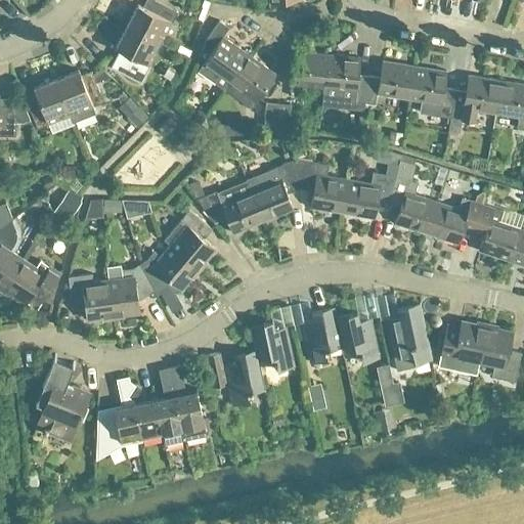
[(159,42),(170,20),(172,22),(178,11),(156,0),(154,0),(149,9),(137,3),(126,25),(159,42)]
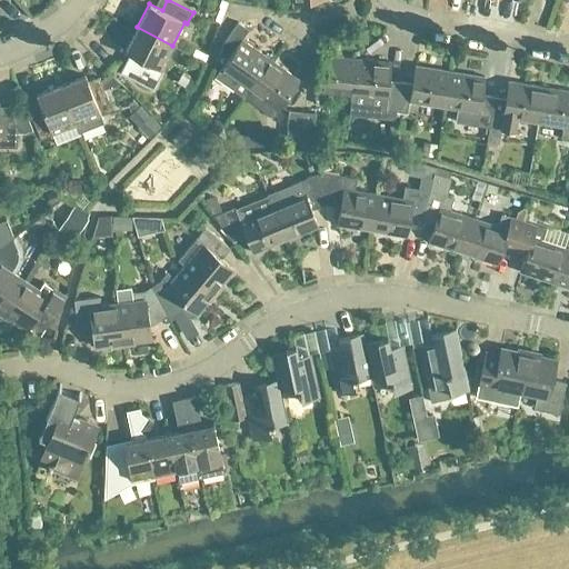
[(248,29),(238,21),(223,42),(215,63),(220,68),(215,77),(243,97),(270,59),(241,39),(248,29)]
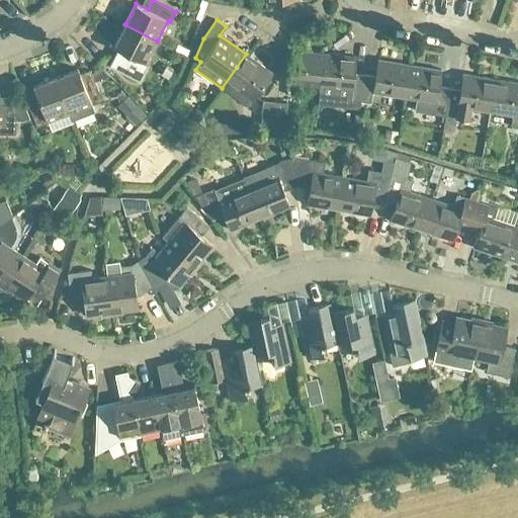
[(147,62),(157,41),(124,24),(113,46),(125,52),(120,62),(143,74),(149,63),(147,62)]
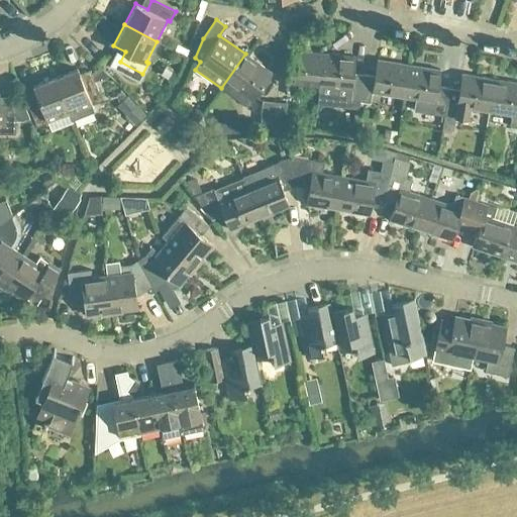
[(319,86),(323,53),(291,49),(288,83),(318,86),(319,86)]
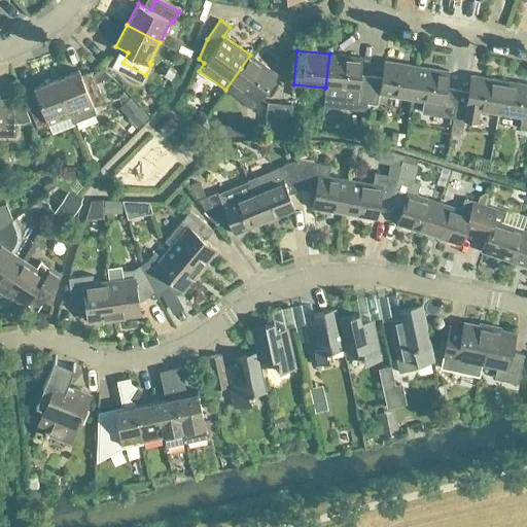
[(366,110),(366,103),(371,75),(360,74),(361,57),(329,54),(325,88),(324,88),(322,106),(366,110)]
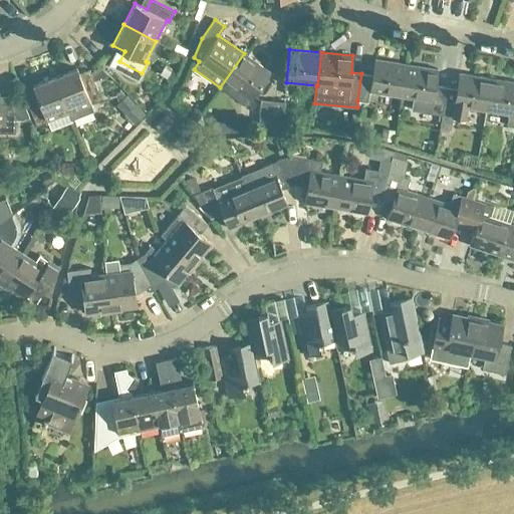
[(246,105),(270,71),(244,53),(220,87),(246,105)]
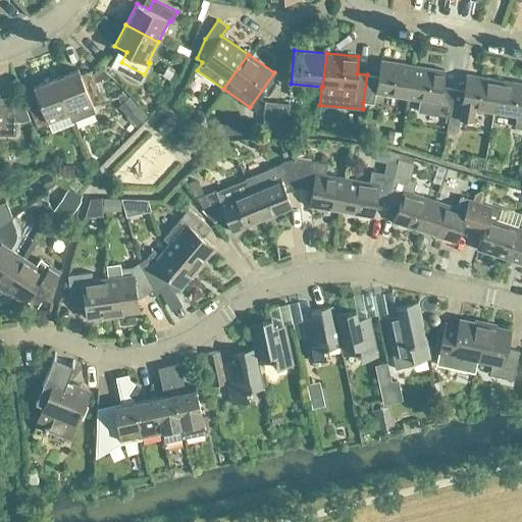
[(407,98),(413,64),(380,59),(378,75),(367,74),(363,102),(373,104),(375,93),(407,98)]
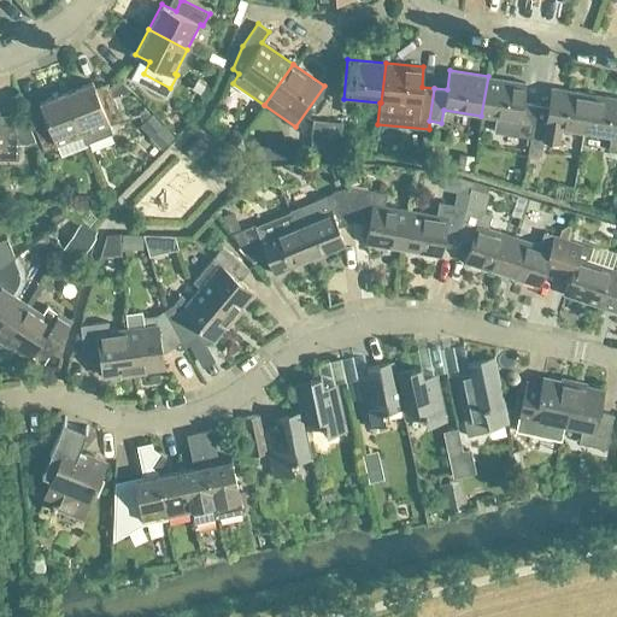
[(488,76),(481,116),(497,118),(494,131),(530,137),(535,105),(522,103),(526,83),(488,76)]
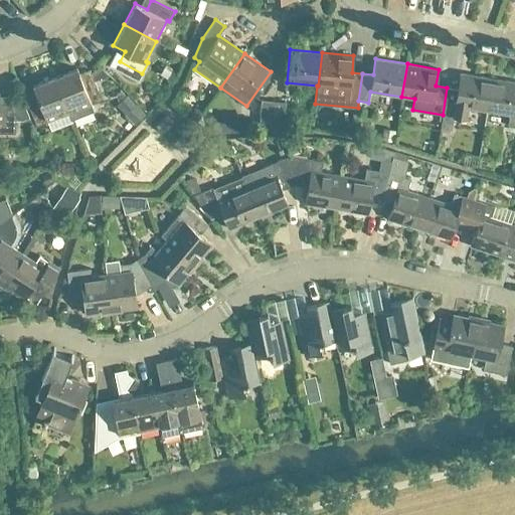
[(97,66),(90,68),(93,75),(95,81),(109,75),(107,70),(97,66)]
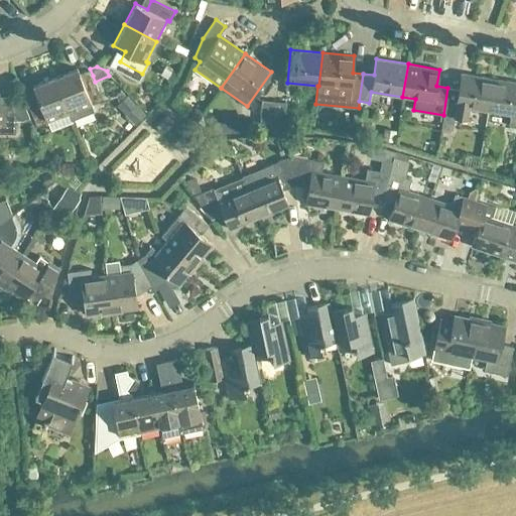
[(91,104),(102,100),(93,76),(82,80),(77,68),(54,77),(73,119),(94,111),(91,104)]
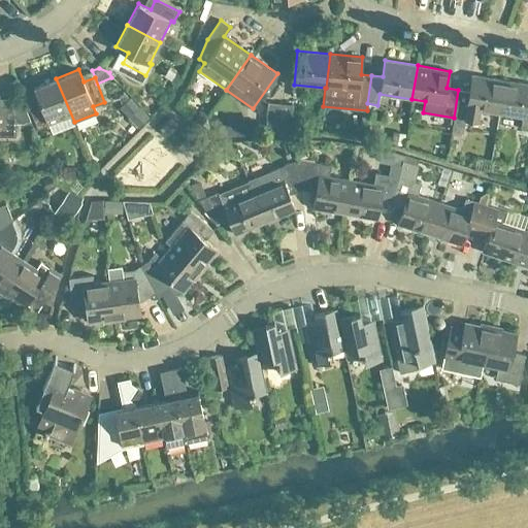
[(499,113),(504,79),(472,74),(469,91),(458,90),(454,118),(452,130),(462,132),(465,120),(477,122),(481,110),(499,113)]
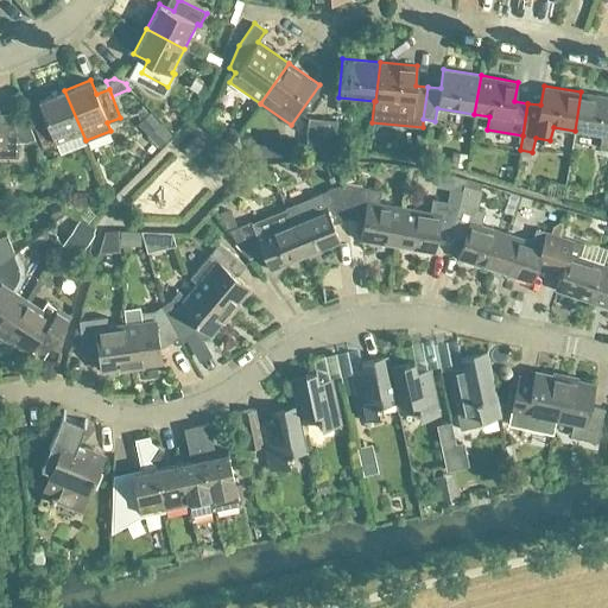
[(86,140),(64,90),(38,101),(44,115),(32,120),(43,149),(56,143),(61,154),(87,144),(86,140)]
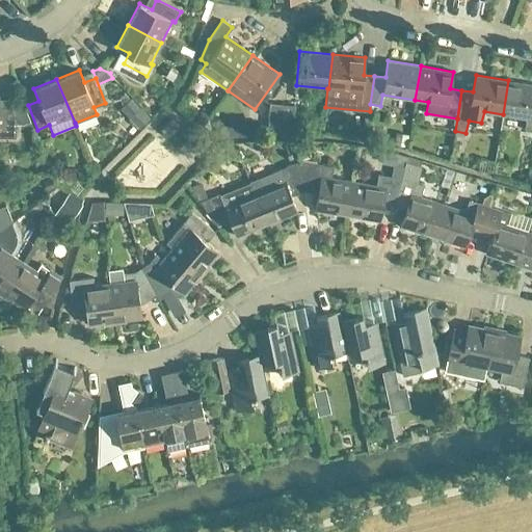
[(531,84),(508,80),(503,114),(527,117),(525,130),(531,130),(531,84)]
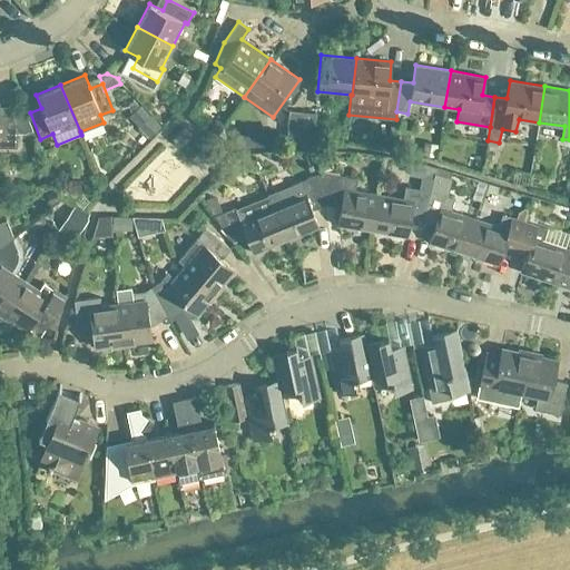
[(286,140),(298,141),(302,111),(290,110),(286,140)]
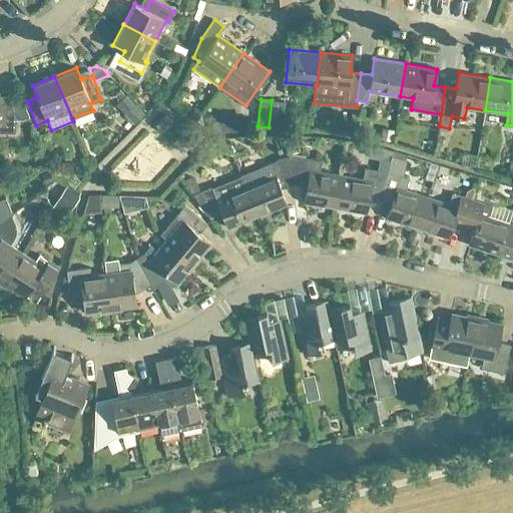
[(284,101),(272,100),(269,127),(281,129),(284,101)]
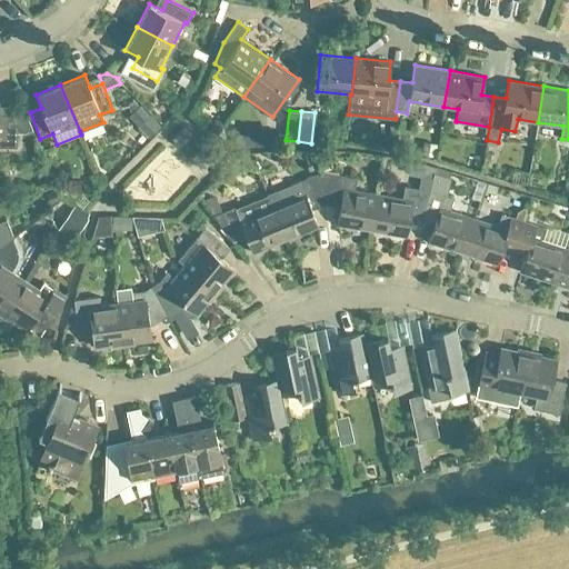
[(17,115),(11,115),(0,113),(0,145),(17,146),(17,115)]
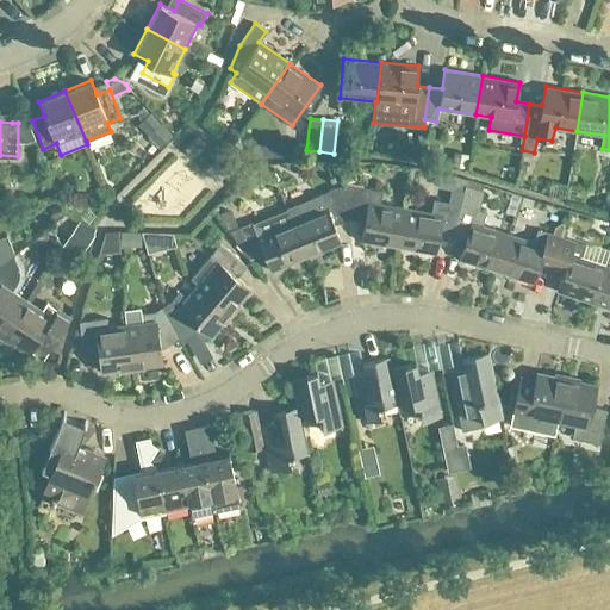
[(148,134),(160,147),(173,135),(161,122),(148,134)]
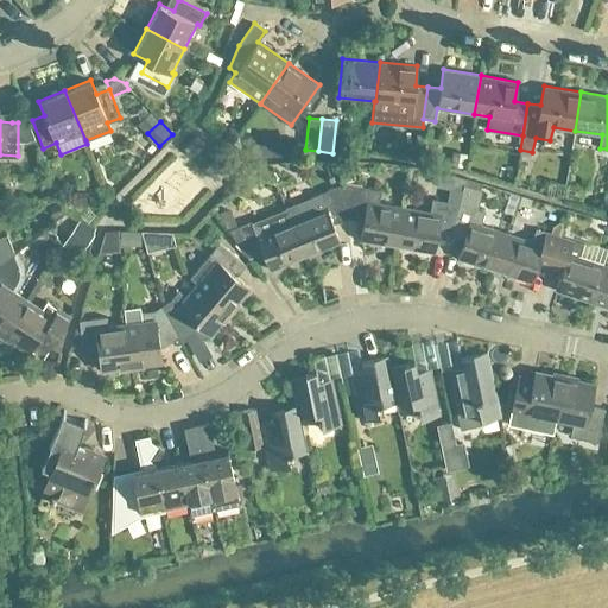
[(192,156),(204,144),(196,135),(183,147),(192,156)]
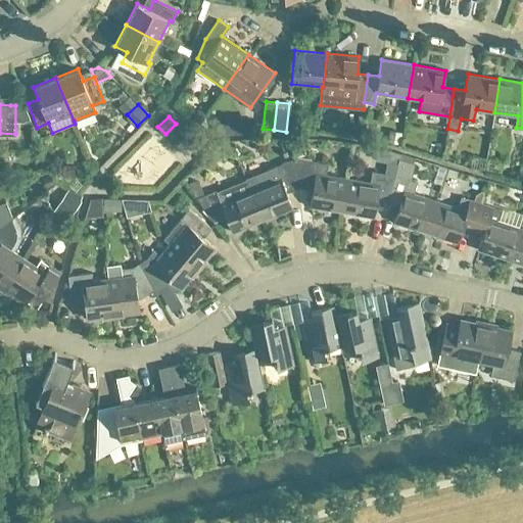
[(388,129),(387,139),(399,141),(401,131),(388,129)]
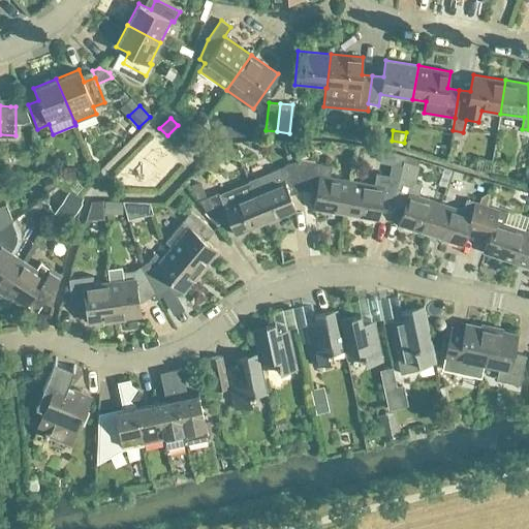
[(289,194),(302,189),(299,159),(268,172),(273,183),(252,191),(266,222),(296,210),(289,194)]
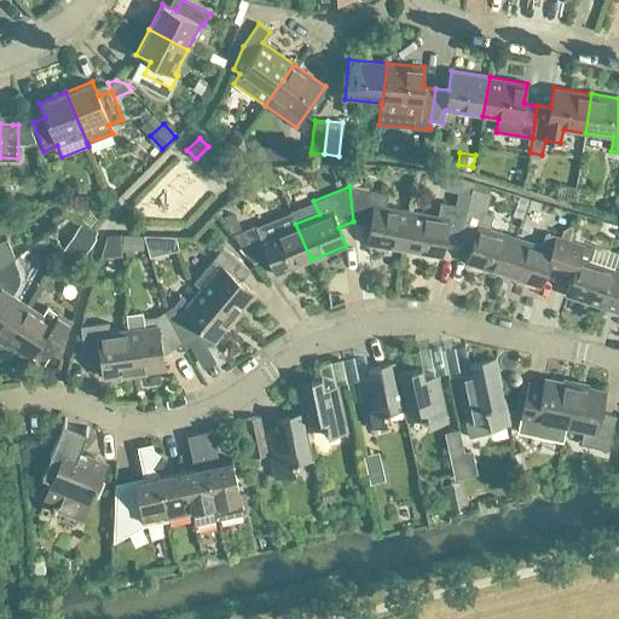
[(388,194),(350,186),(353,221),(370,224),(366,243),(404,250),(411,210),(386,207),(388,194)]
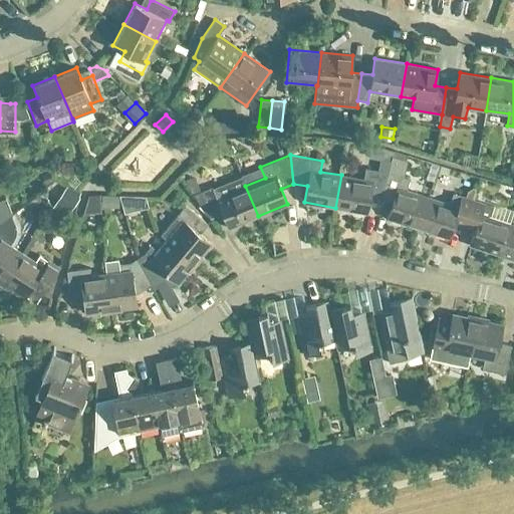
[(392,159),(381,199),(393,203),(388,218),(418,228),(428,197),(407,190),(410,178),(403,176),(408,161),(392,156),(392,159)]
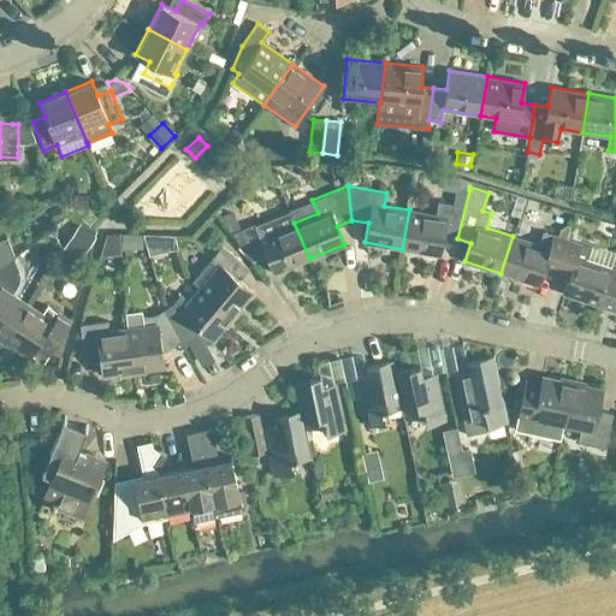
[(443,236),(457,238),(469,190),(455,189),(452,203),(438,201),(436,214),(409,209),(402,249),(440,255),(443,236)]
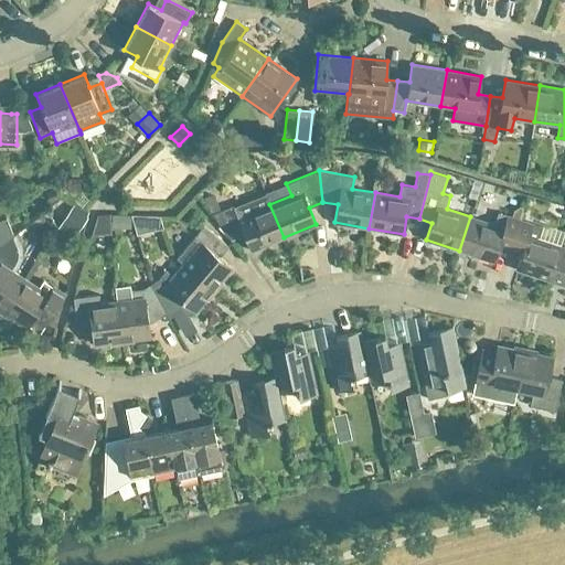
[(53,188),(45,191),(50,201),(57,199),(53,188)]
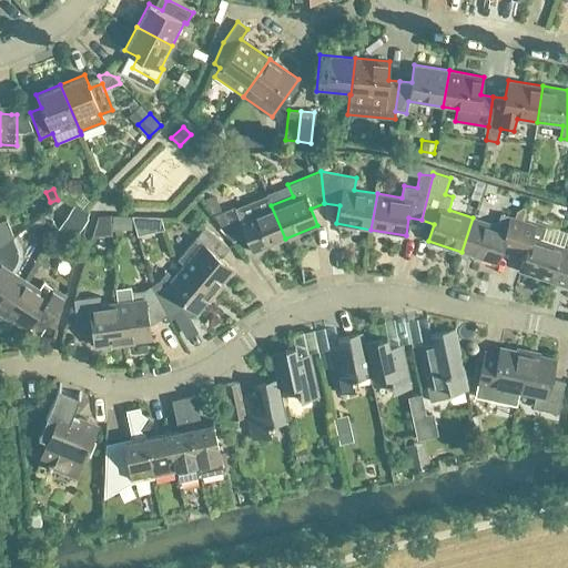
[(478,190),(477,206),(515,208),(516,190),(478,190)]
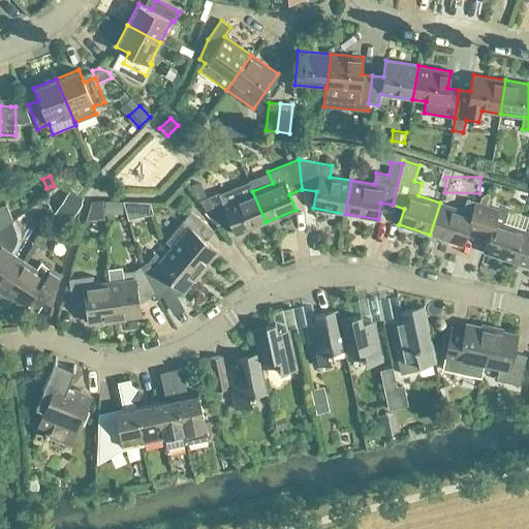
[(266,222),(252,191),(248,181),(219,193),(218,192),(198,199),(216,224),(228,219),(235,235),(266,222)]
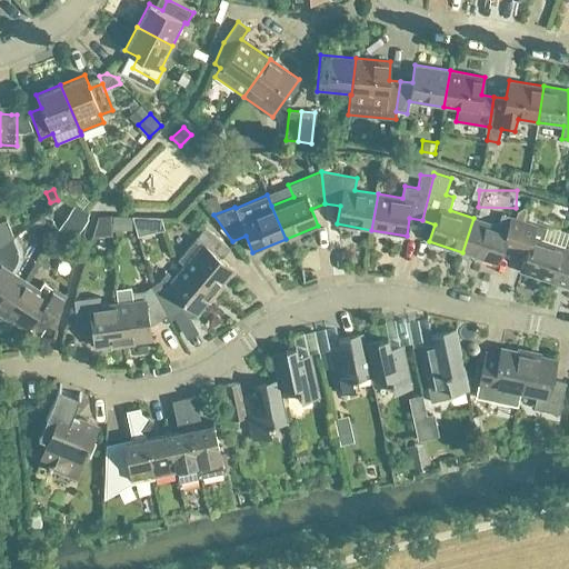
[(63,199),(58,208),(66,213),(71,205),(63,199)]
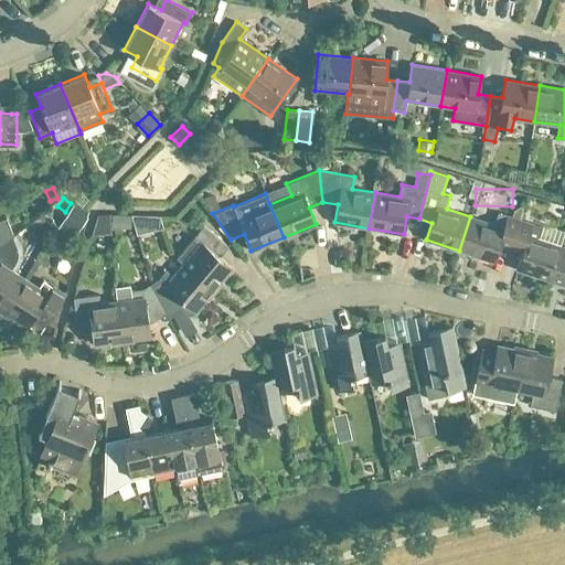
[(74,203),(62,221),(77,231),(88,212),(74,203)]
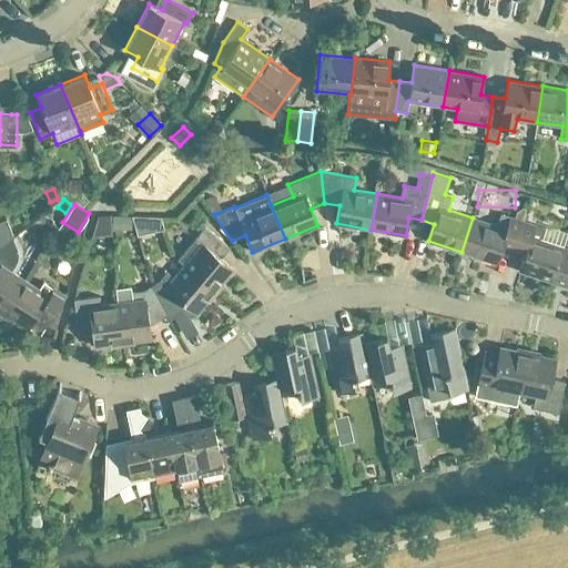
[(513,250),(521,220),(500,213),(497,225),(473,217),(462,252),(495,263),(501,245),(513,250)]
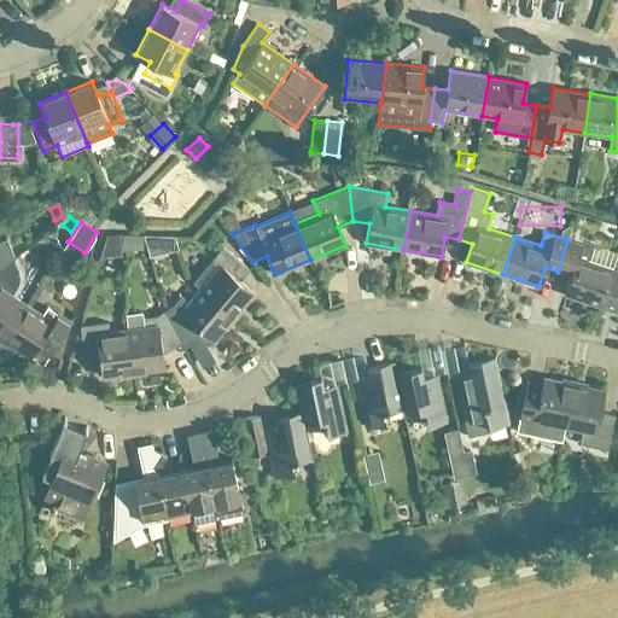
[(121,233),(121,248),(143,249),(143,234),(121,233)]
